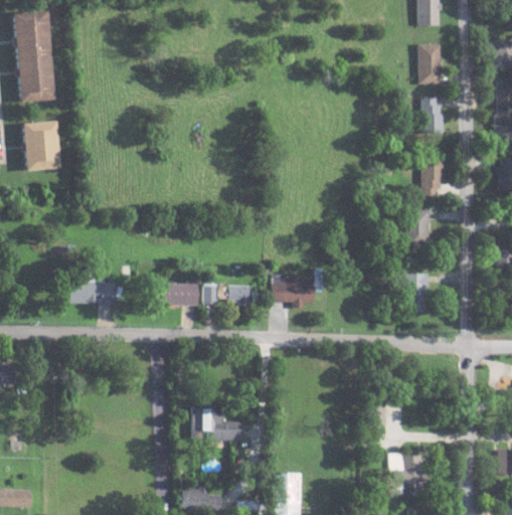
[(440,25),(440,0),(418,0),(417,24),(440,25)]
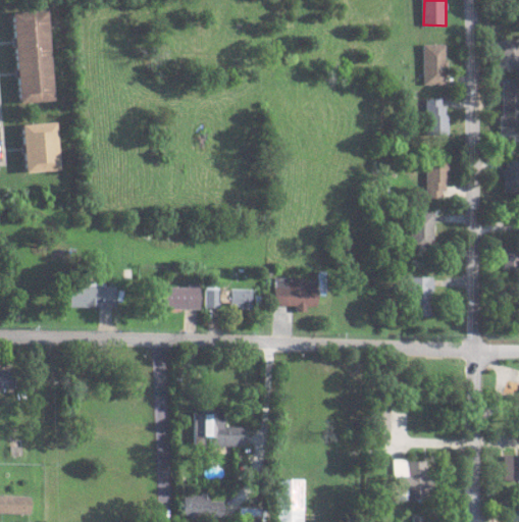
[(54,100),(49,9),(14,11),(19,103),(54,100)]
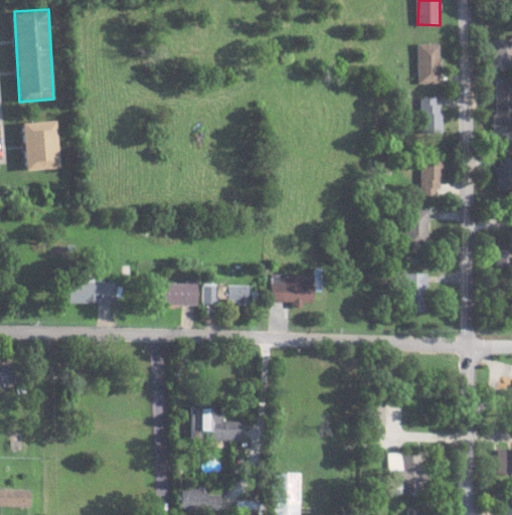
[(511,38),(497,38),(497,56),(492,56),(492,69),(511,69),(511,38)]
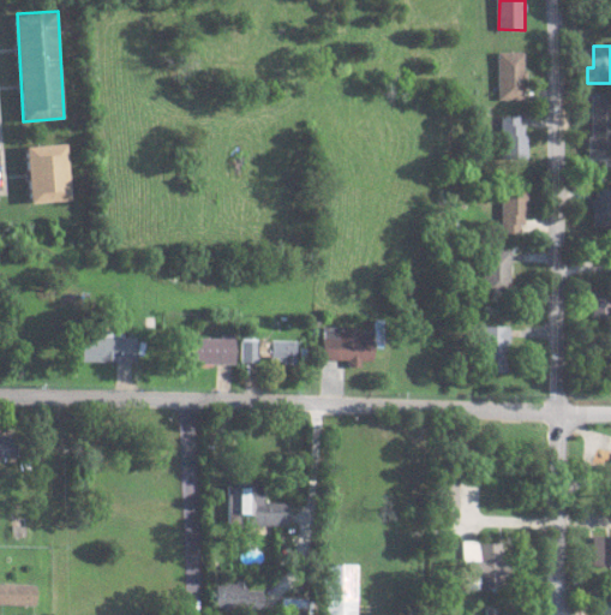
[(525,51),(498,52),(499,101),(526,100),(525,51)]
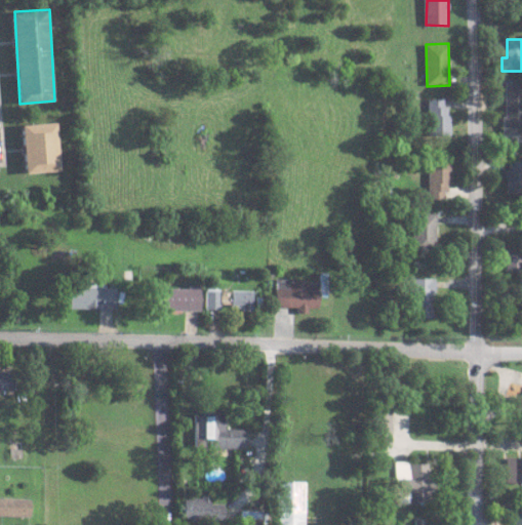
[(521,84),(505,84),(506,142),(521,142),(521,84)]
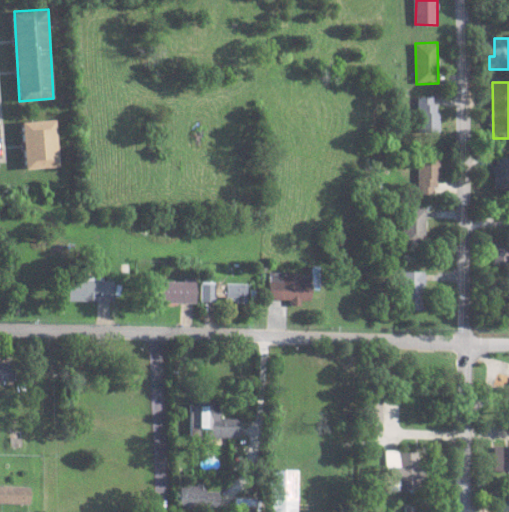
[(440,131),(439,104),(434,104),(434,96),(418,97),(419,131),(440,131)]
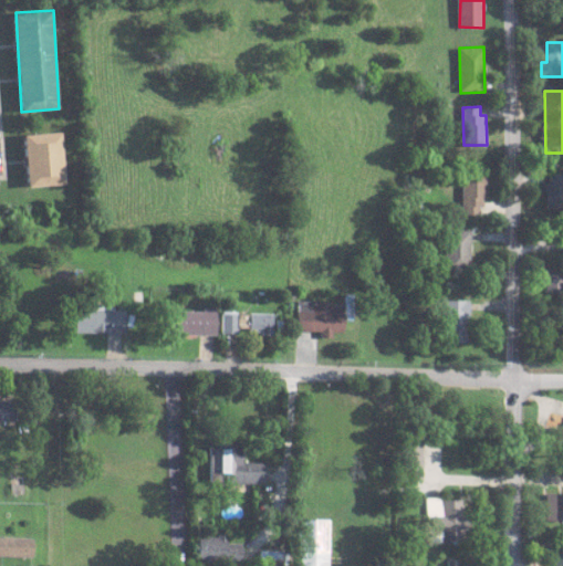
[(25,134),(28,187),(65,185),(63,133),(25,134)]
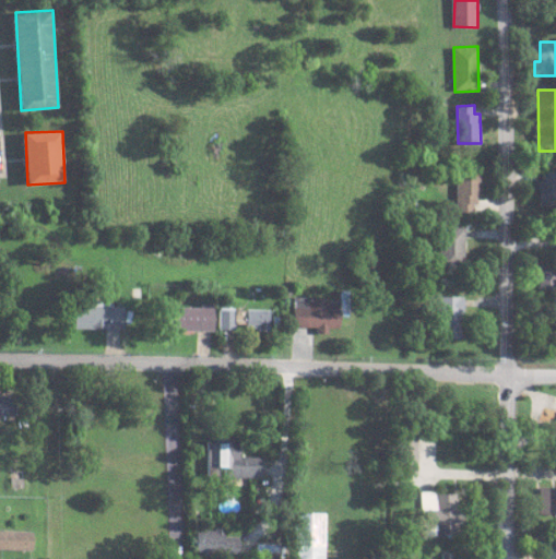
[(555,171),(542,171),(541,206),(555,206),(555,171)]
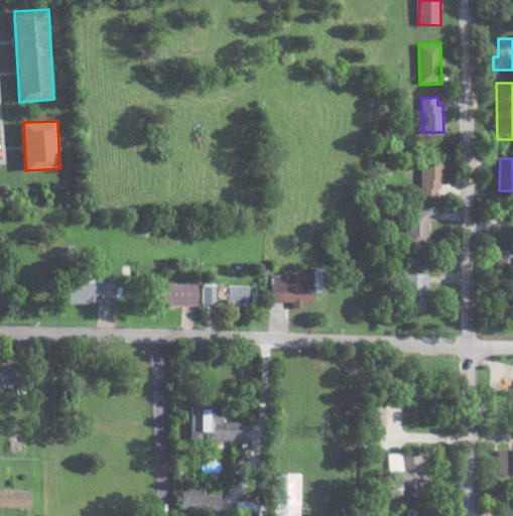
[(441,160),(422,160),(421,196),(441,196),(441,160)]
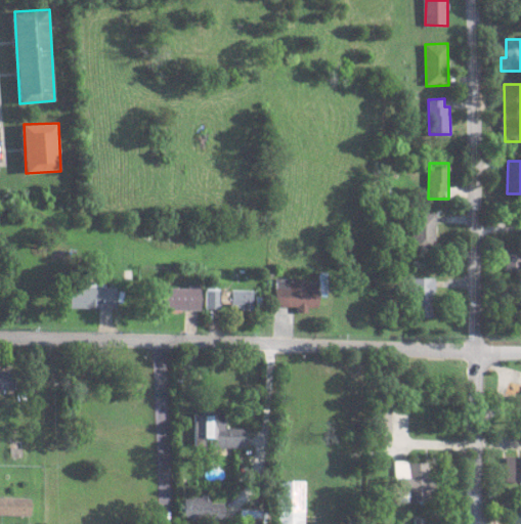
[(437,214),(414,213),(413,252),(436,253),(437,214)]
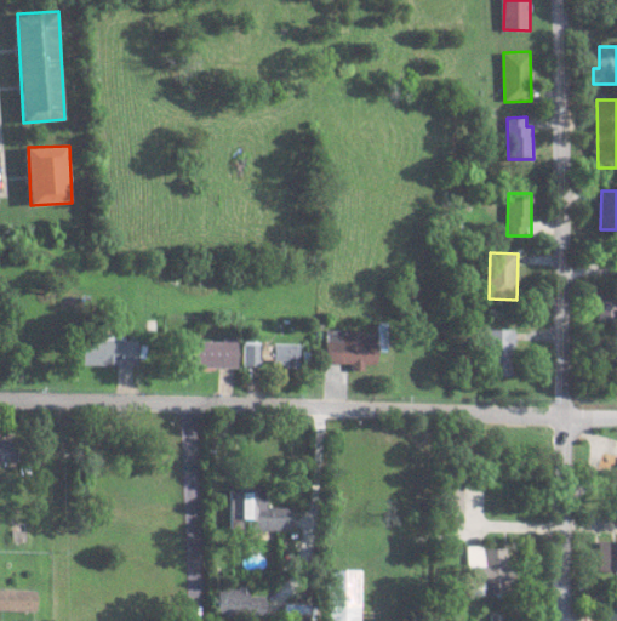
[(616,295),(600,294),(599,323),(616,323),(616,295)]
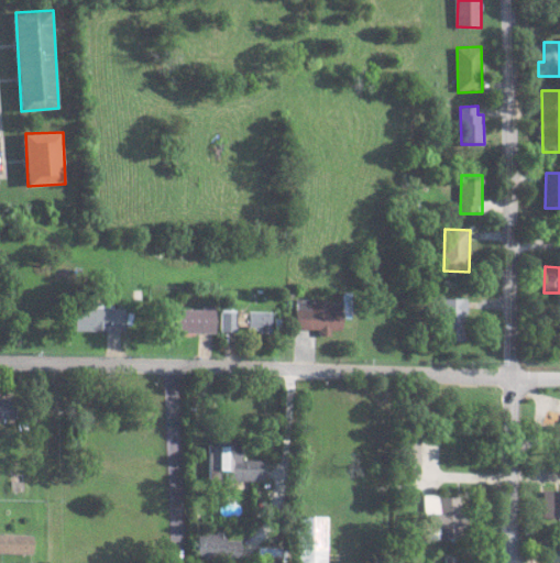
[(468,341),(467,298),(443,298),(445,341),(468,341)]
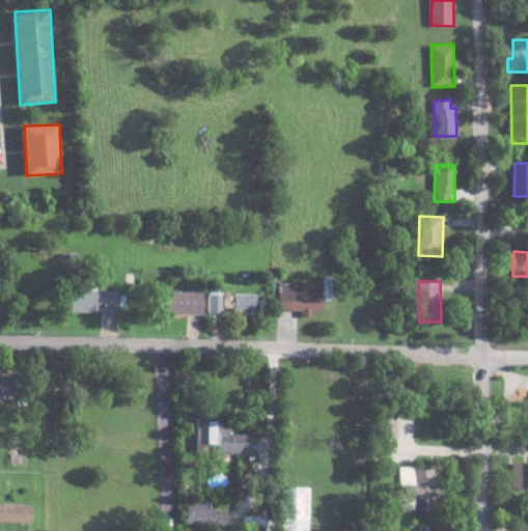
[(279,310),(302,311),(302,316),(312,316),(312,311),(323,311),(324,291),(314,291),(314,283),(280,282),(279,310)]
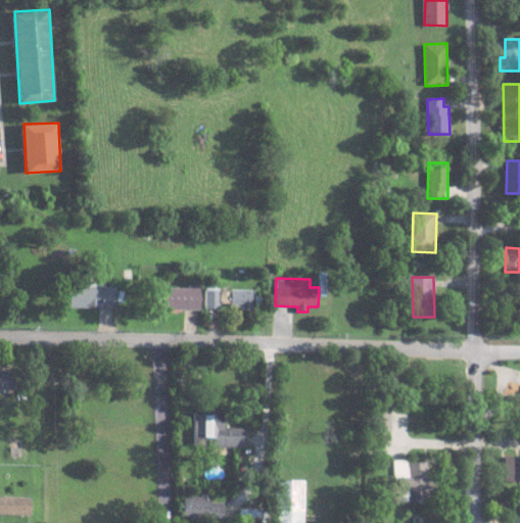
[(117,287),(71,286),(71,306),(117,307),(117,287)]
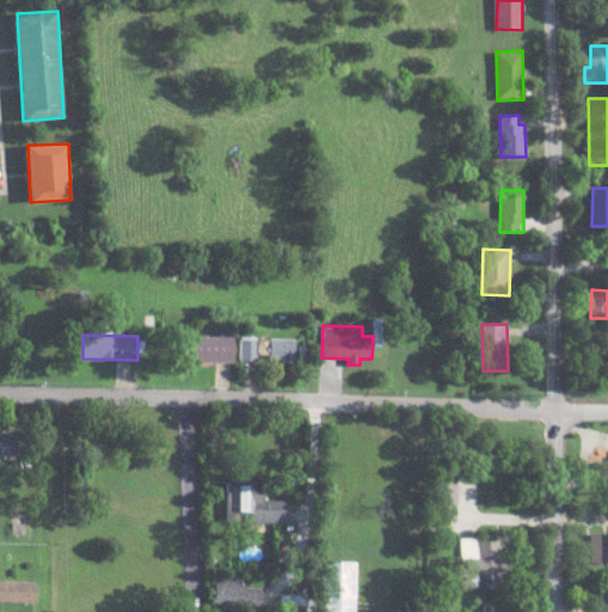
[(186,335),(186,361),(234,362),(234,336),(186,335)]
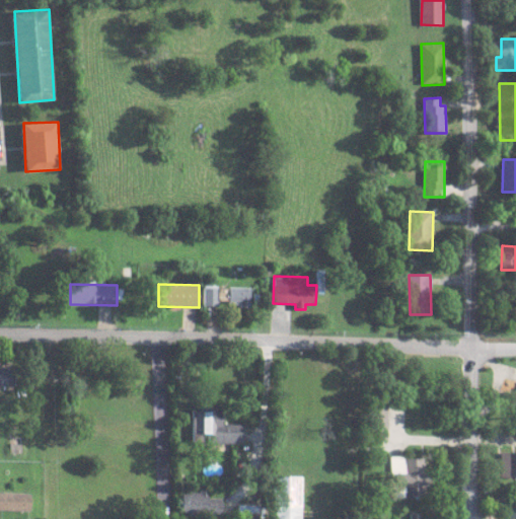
[(217,306),(218,286),(204,285),(204,306),(217,306)]
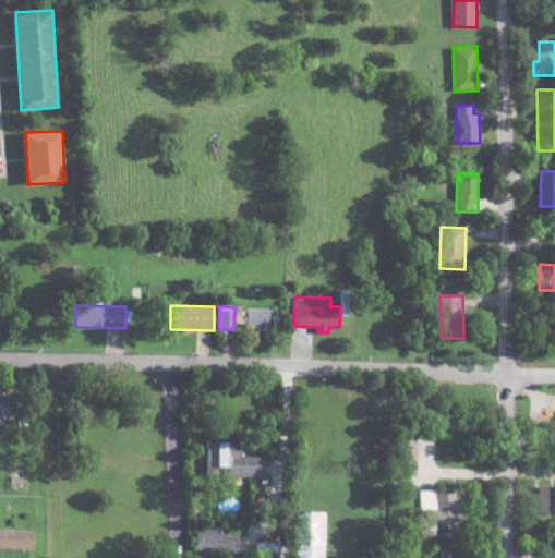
[(269,308),(246,308),(246,328),(269,328),(269,308)]
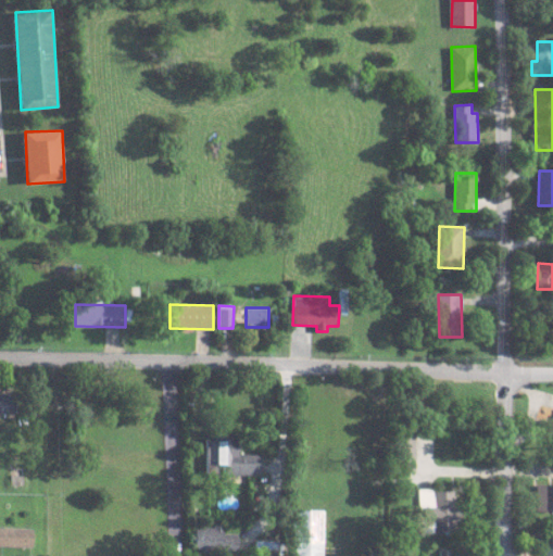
[(0,412),(21,413),(21,394),(0,393),(0,412)]
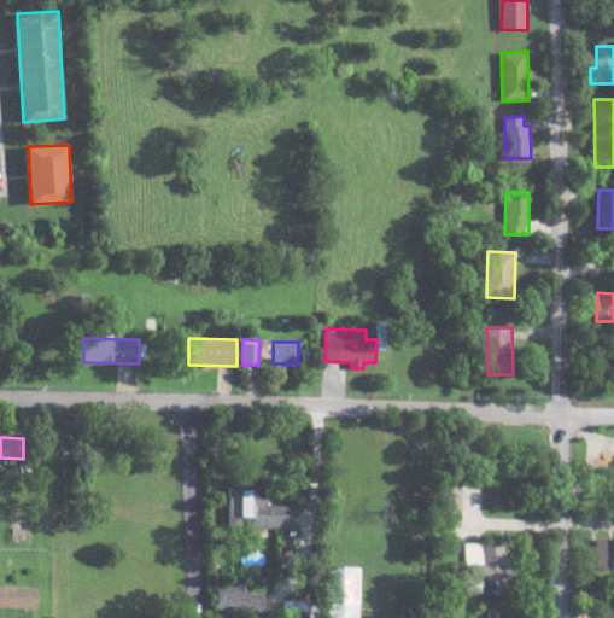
[(250,528),(291,529),(291,506),(265,505),(265,489),(231,489),(231,525),(243,526),(243,517),(251,518),(250,528)]
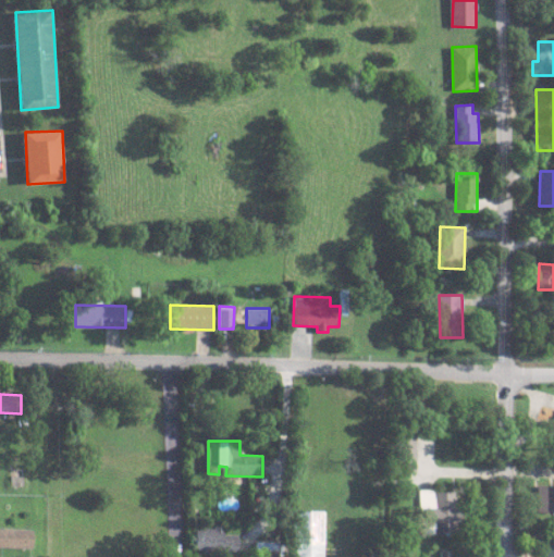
[(553,485),(538,485),(538,512),(553,512),(553,485)]
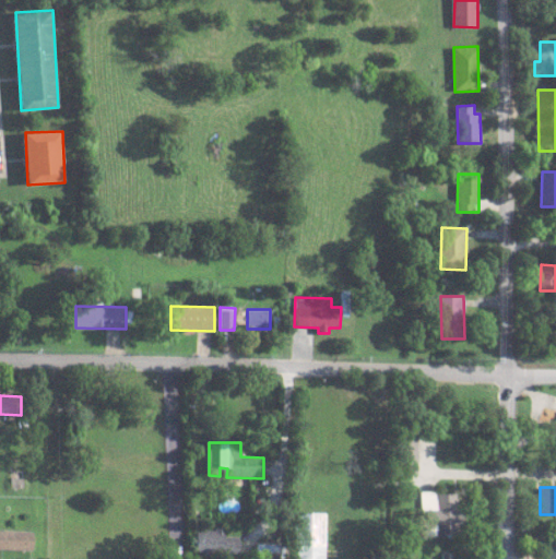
[(457,492),(423,492),(423,536),(458,535),(458,525),(463,525),(463,509),(457,509),(457,492)]
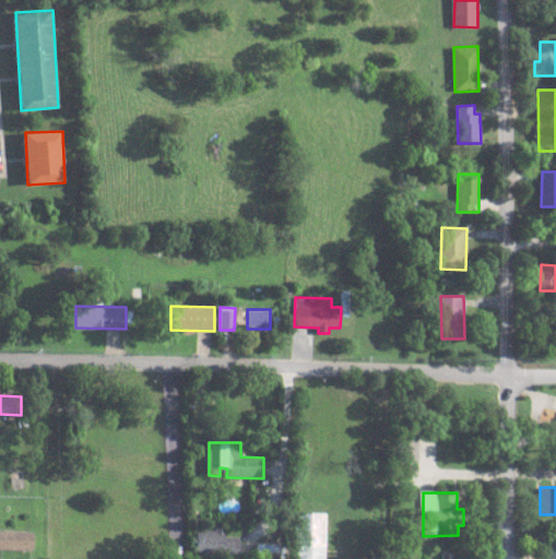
[(295,558),(326,558),(327,513),(296,513),(295,558)]
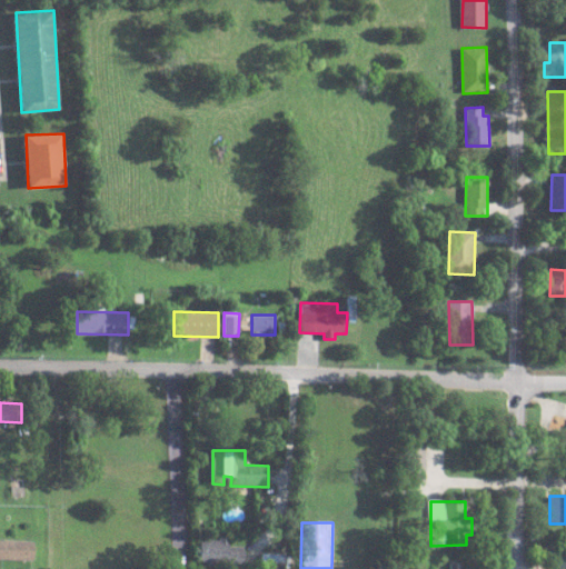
[(0,559),(36,560),(36,541),(0,539),(0,559)]
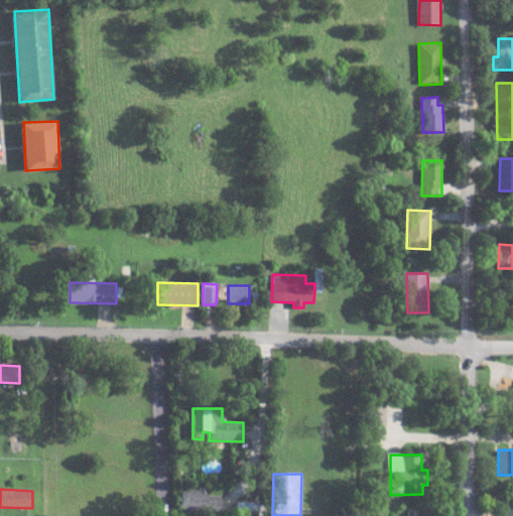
[(182,510),(222,511),(223,496),(208,496),(208,489),(182,489),(182,510)]
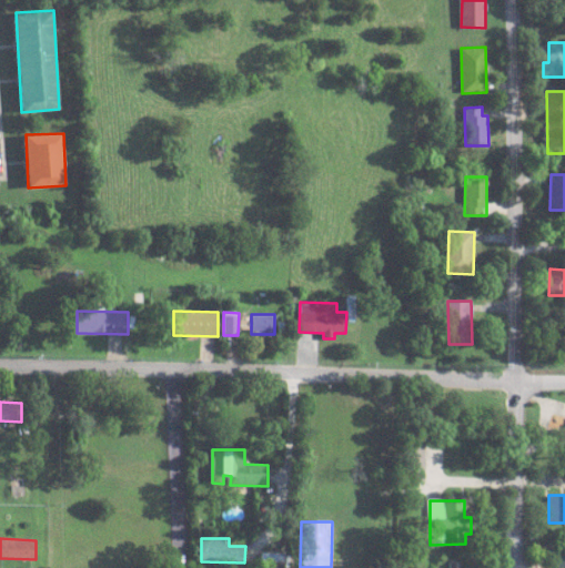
[(263,567),(284,567),(289,567),(290,554),(264,553),(263,567)]
